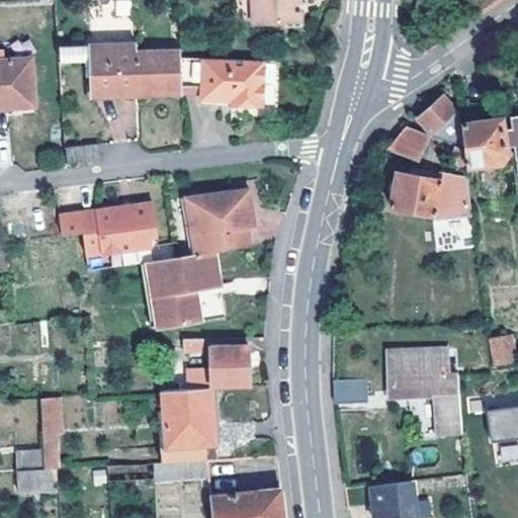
[(239,0),(240,15),(252,14),(251,0),(239,0)]
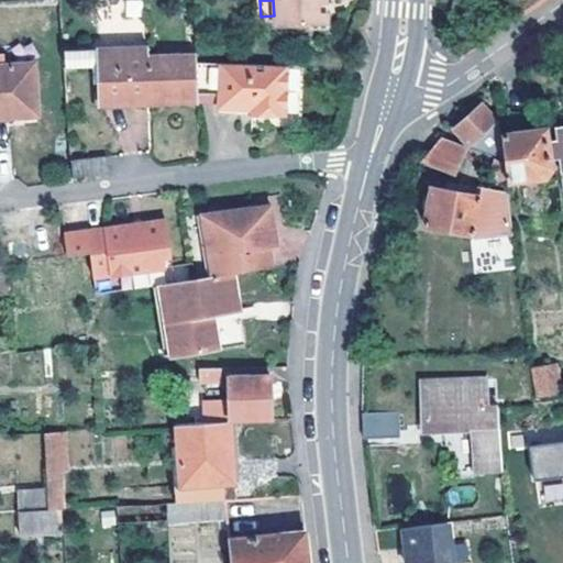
[(273,0),(274,15),(274,25),(309,24),(316,15),(315,0),(273,0)]
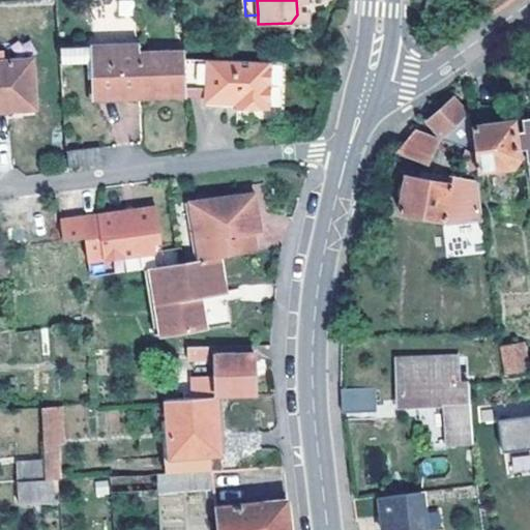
[(305,22),(303,0),(296,0),(297,15),(291,23),(305,22)]
